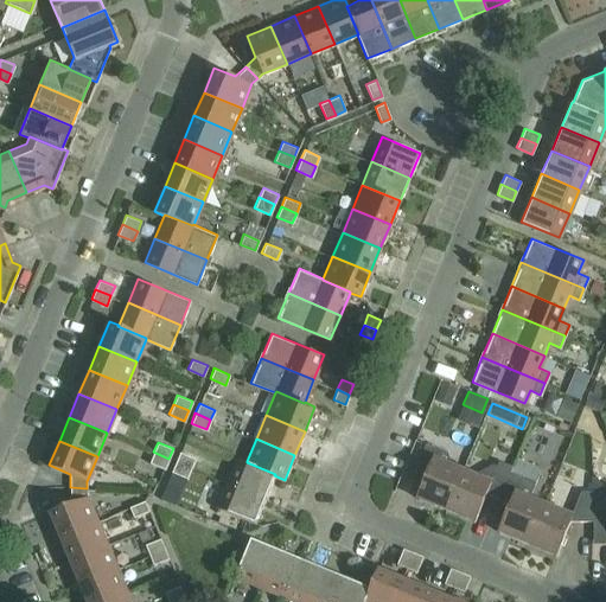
[(445,507),(461,468),(447,462),(448,459),(446,450),(425,442),(413,469),(426,474),(418,497),(445,507)]
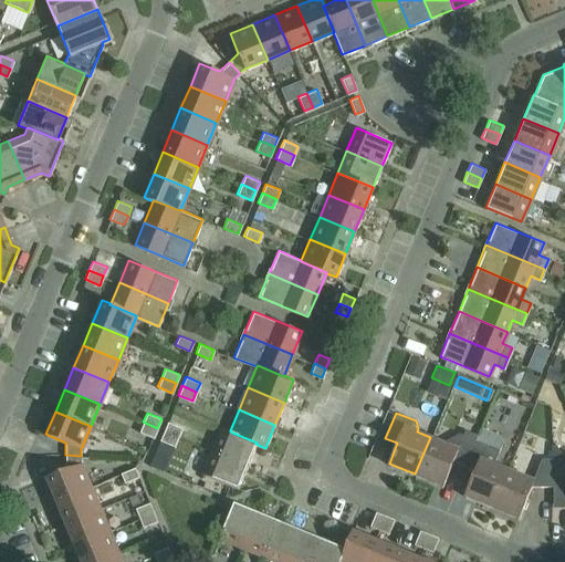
[(178,436),(181,427),(167,420),(164,430),(178,436)]
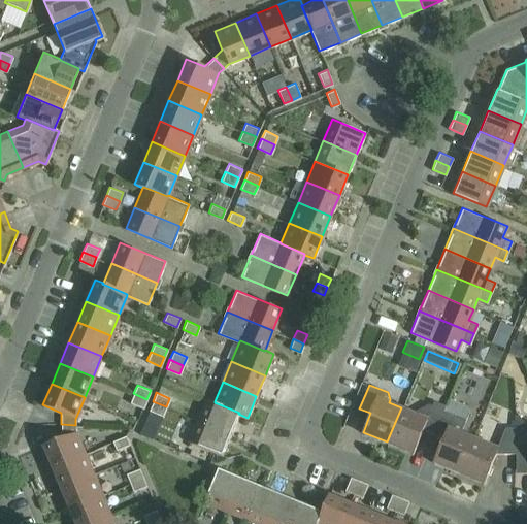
[(133,393),(130,401),(143,407),(146,399),(133,393)]
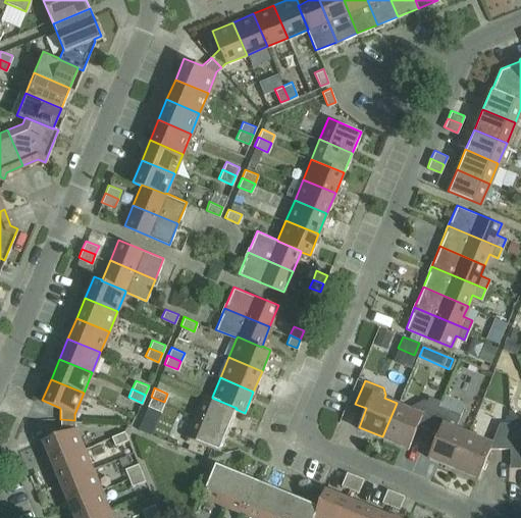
[(459,413),(462,406),(460,399),(443,393),(439,400),(437,404),(459,413)]
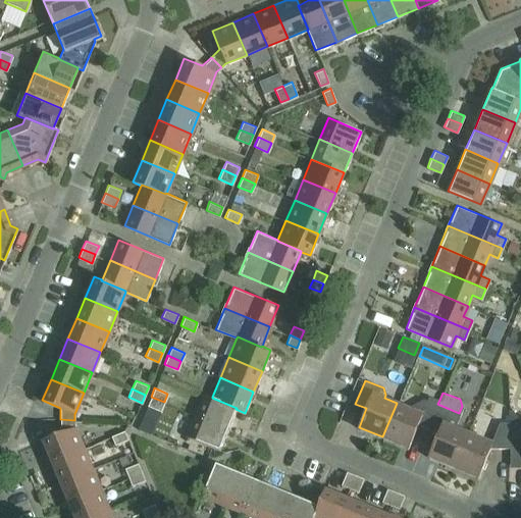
[(212,398),(212,397),(204,394),(195,415),(227,428),(236,409),(237,408),(212,398)]
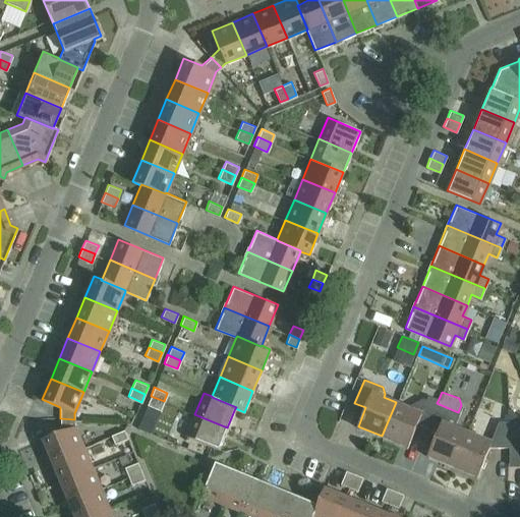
[(437,403),(439,399),(427,394),(425,399),(421,397),(410,403),(409,408),(396,402),(382,436),(406,446),(416,422),(426,426),(437,403)]
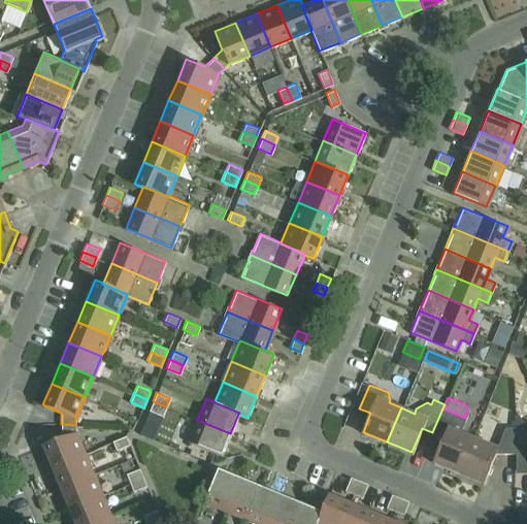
[(162,416),(166,406),(153,401),(149,410),(162,416)]
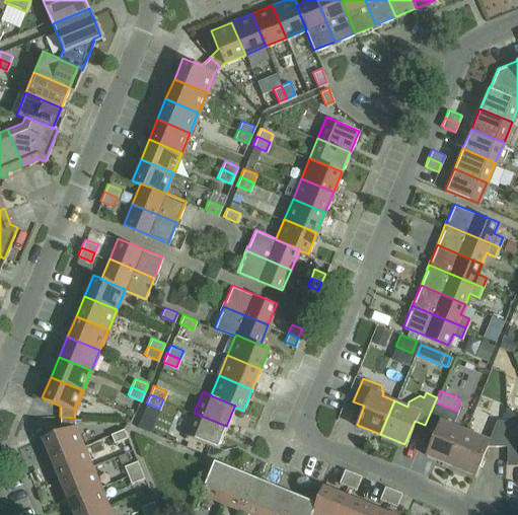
[(451,424),(456,411),(435,401),(425,425),(436,430),(426,453),(450,463),(464,430),(451,424)]
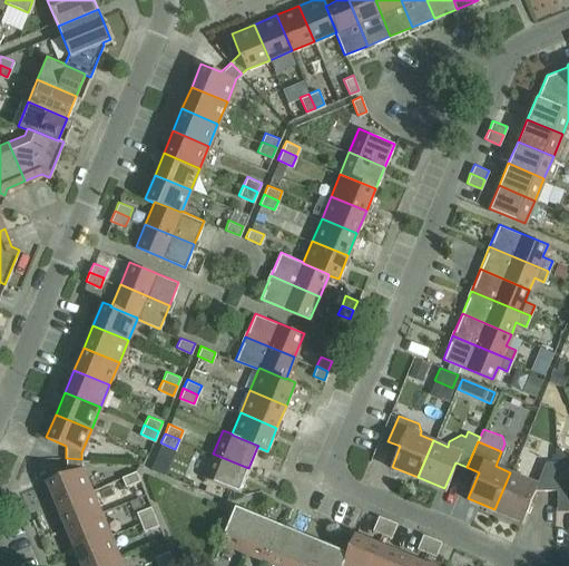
[(568,471),(565,460),(565,457),(557,447),(555,447),(555,460),(555,488),(556,488),(556,510),(568,510),(568,488),(568,471)]
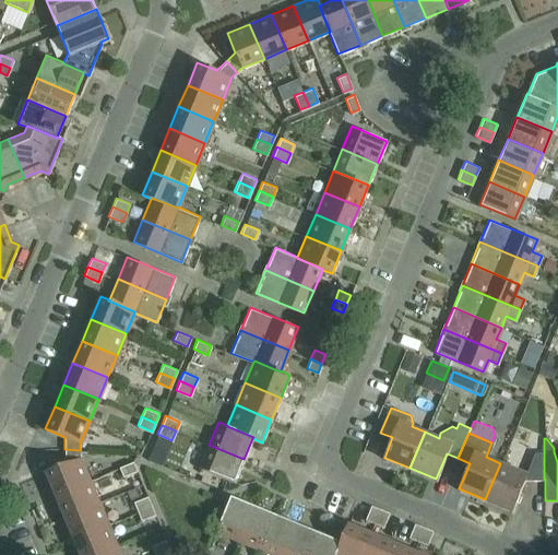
[(244,459),(209,445),(199,468),(234,482),(244,459)]
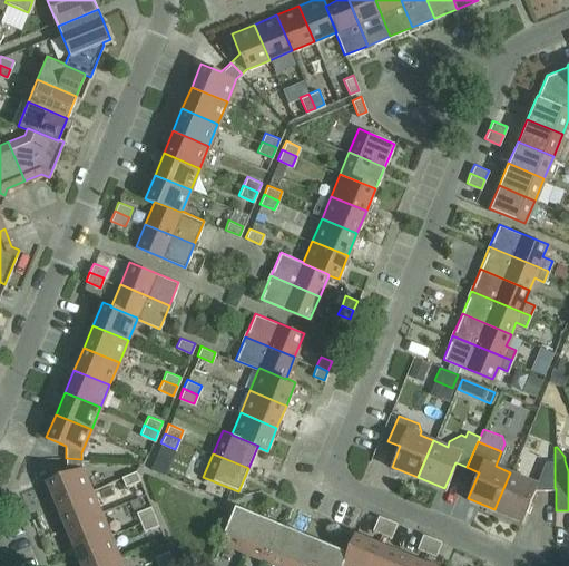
[(81,466),(81,459),(66,458),(66,471),(46,480),(56,504),(91,488),(81,466)]
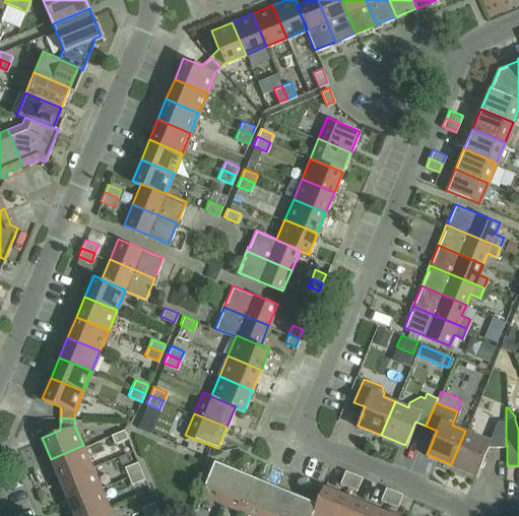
[(465,431),(451,464),(475,474),(488,445),(506,445),(506,420),(483,421),(477,436),(465,431)]
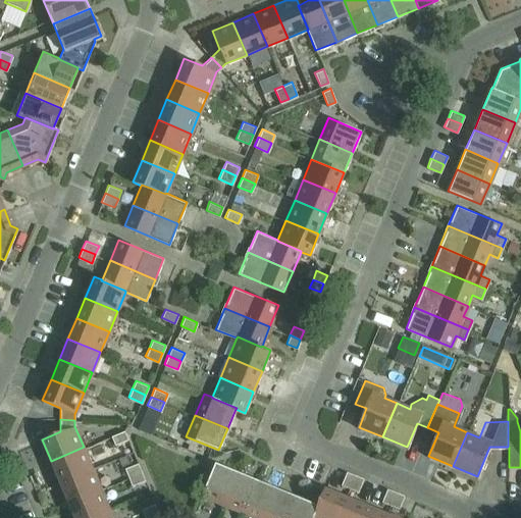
[(127,438),(124,430),(111,435),(114,445),(127,438)]
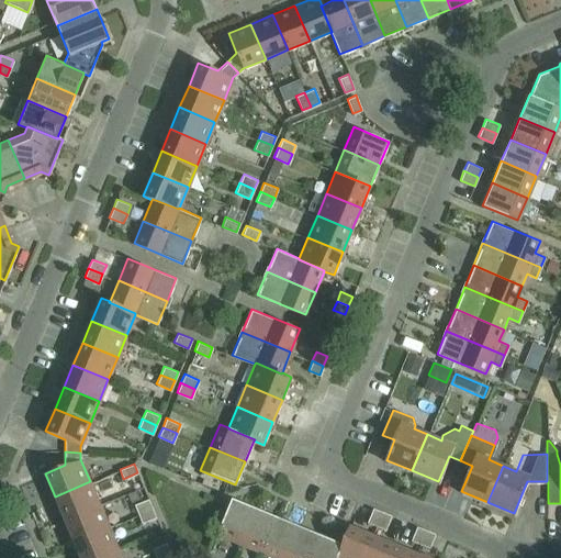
[(99,503),(90,481),(55,497),(64,519),(99,503)]
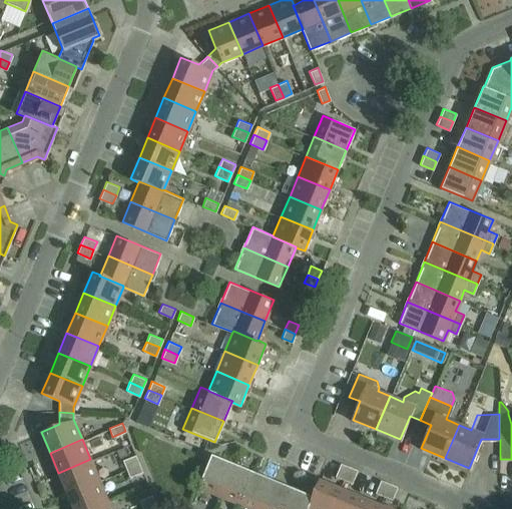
[(122,460),(125,468),(138,463),(135,454),(122,460)]
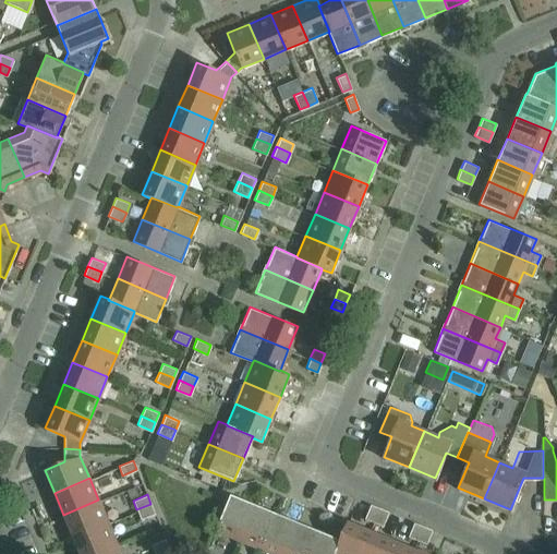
[(216,530),(238,539),(252,504),(230,495),(216,530)]
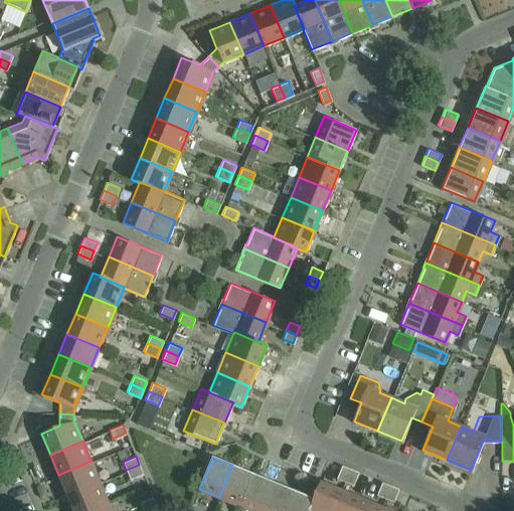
[(99,481),(91,461),(58,475),(66,494),(99,481)]
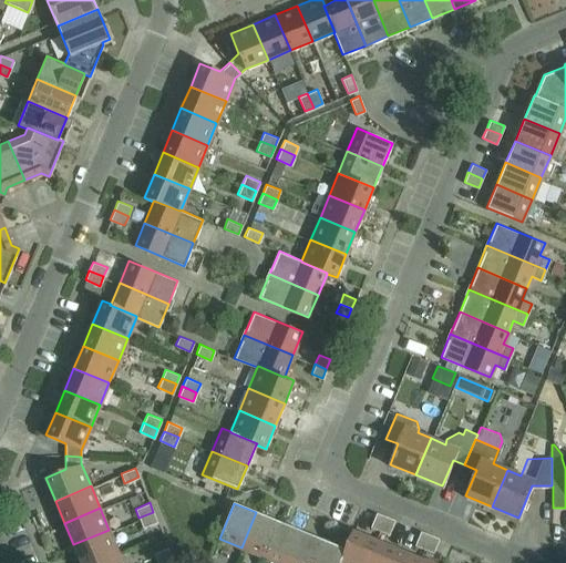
[(379,530),(384,515),(376,511),(370,526),(379,530)]
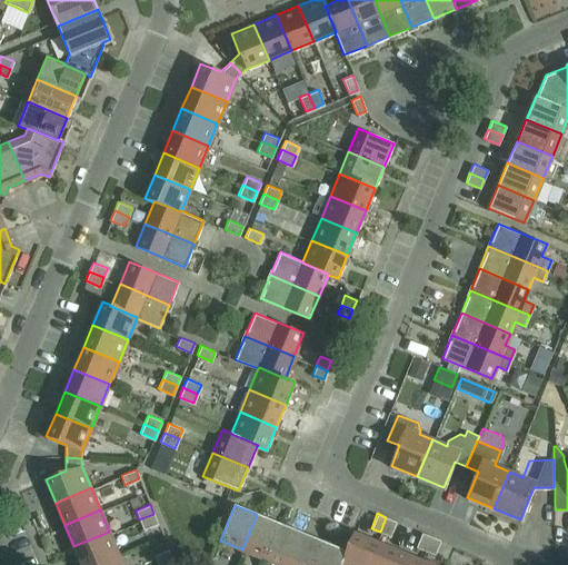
[(153,514),(139,519),(143,528),(158,523),(153,514)]
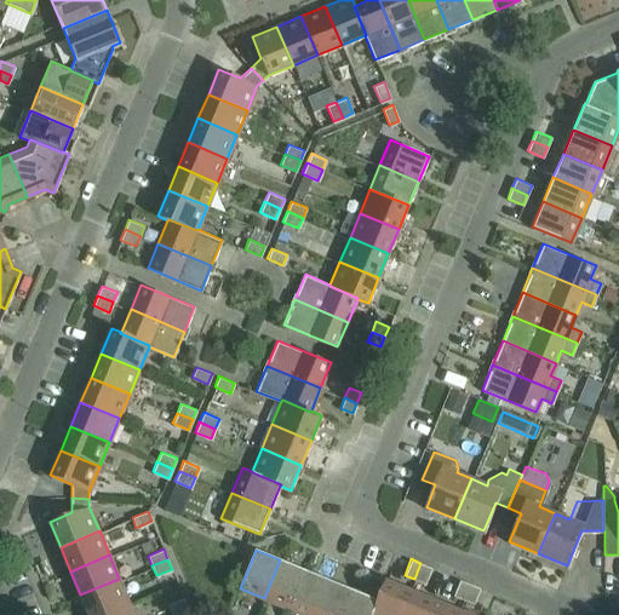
[(304,569),(280,559),(264,598),(288,609),(304,569)]
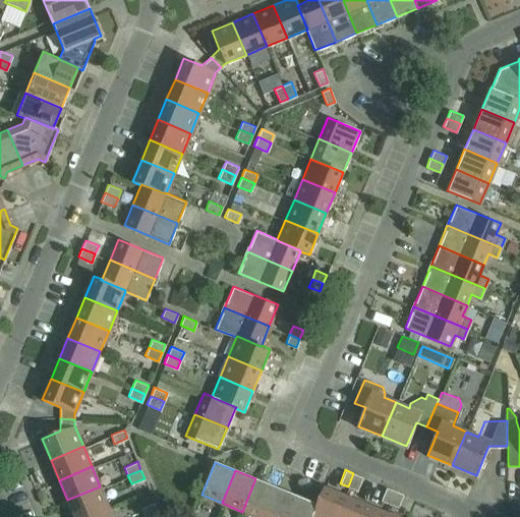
[(362,476),(353,473),(348,486),(357,491),(362,476)]
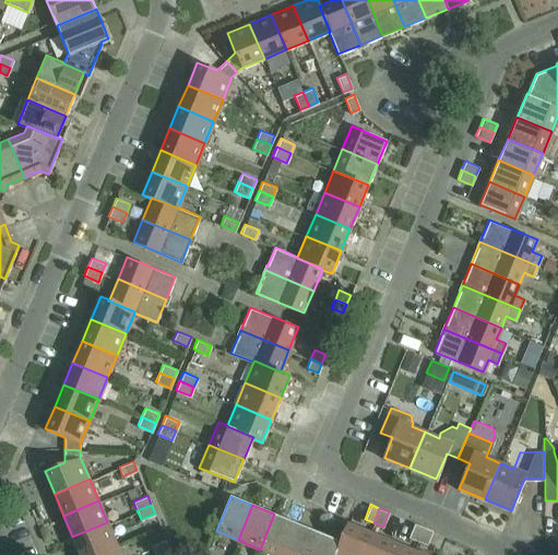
[(260,550),(274,554),(283,554),(296,523),(274,514),(260,550)]
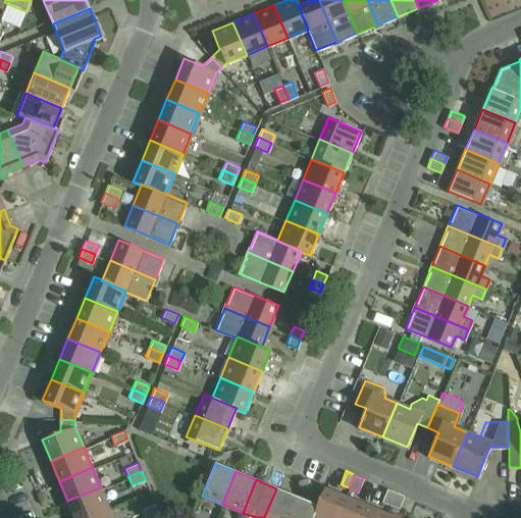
[(85,517),(109,508),(100,487),(67,501),(74,517),(85,517)]
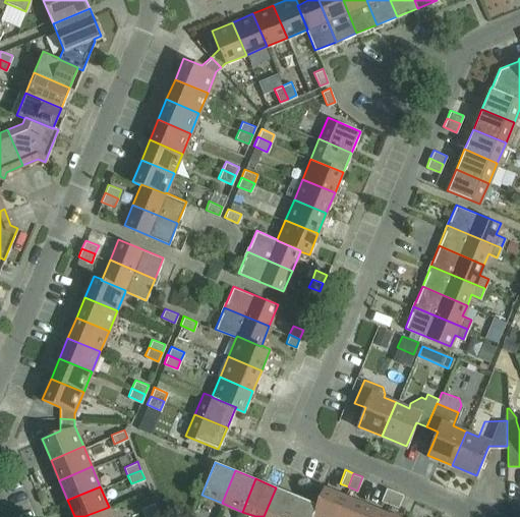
[(311,516),(335,516),(344,496),(324,486),(316,504),(311,516)]
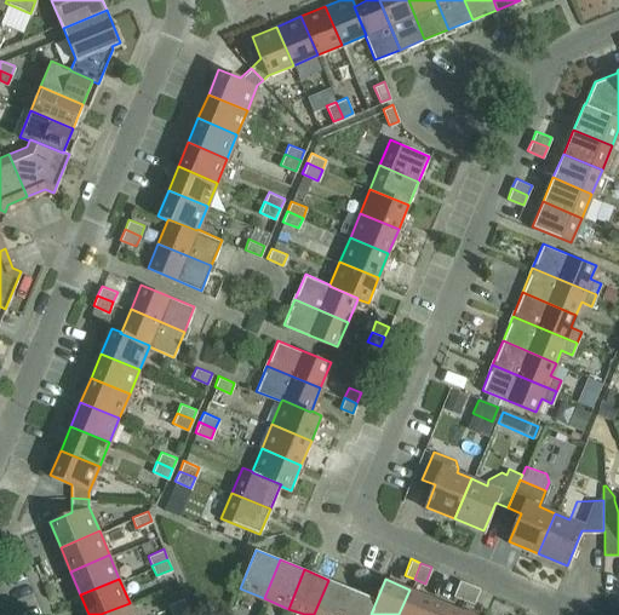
[(463,599),(469,584),(459,579),(453,595),(463,599)]
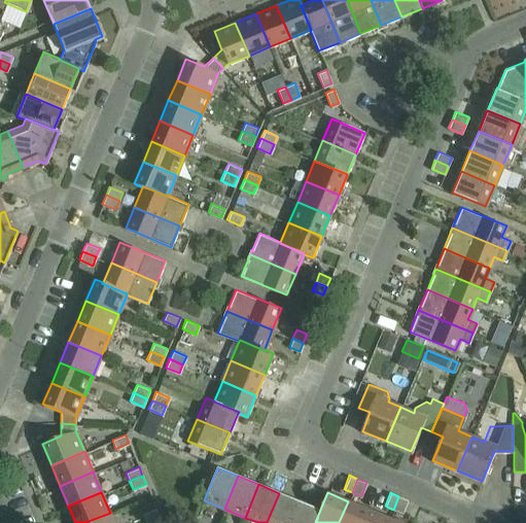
[(267,522),(290,522),(300,501),(279,493),(267,522)]
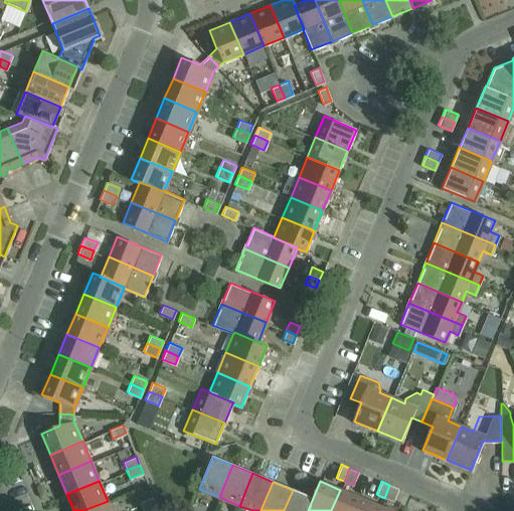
[(398,488),(389,485),(384,498),(393,501),(398,488)]
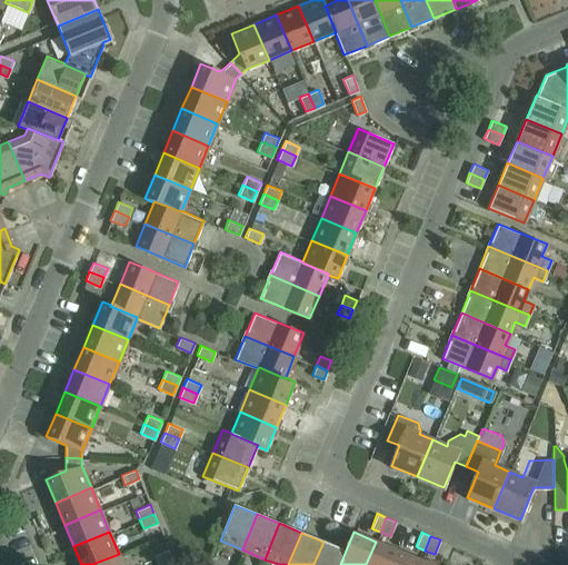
[(340,564),(346,551),(324,542),(314,564),(340,564)]
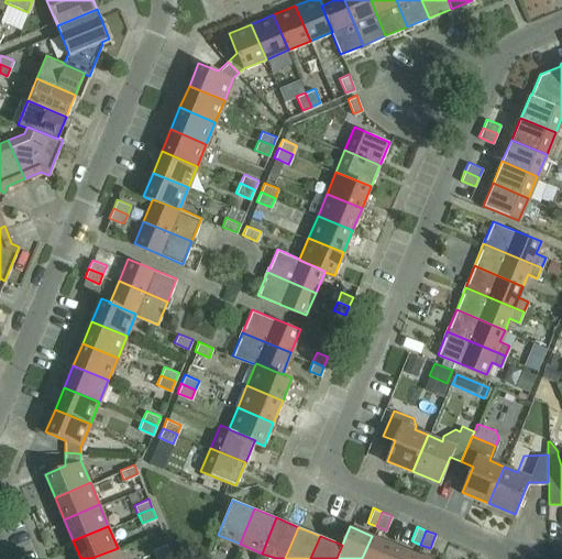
[(362,558),(388,558),(394,545),(372,536),(362,558)]
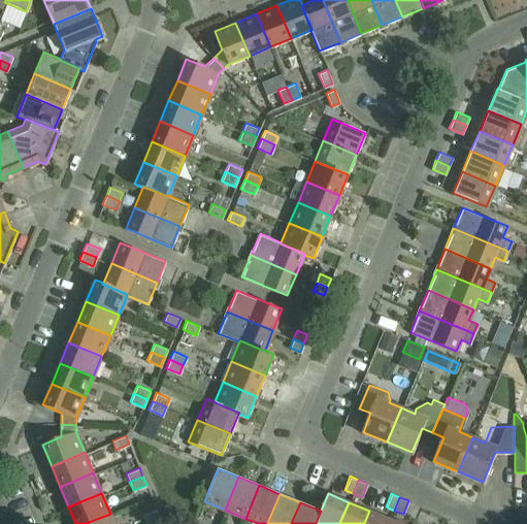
[(143,514),(146,523),(160,518),(156,509),(143,514)]
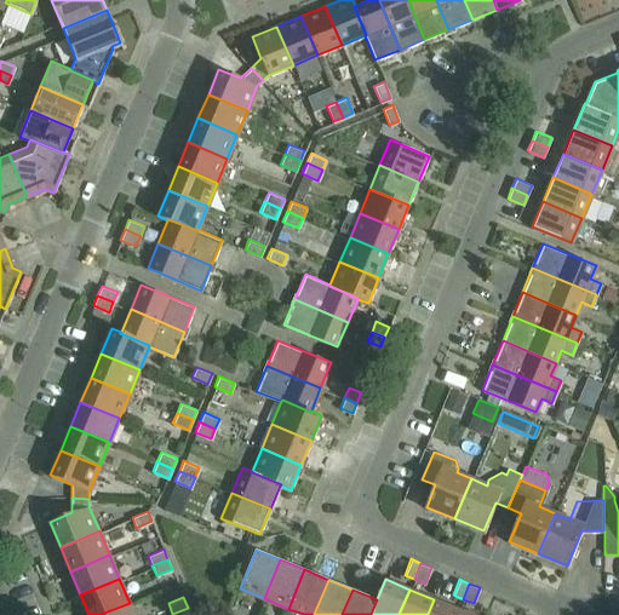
[(428,614),(456,614),(458,610),(434,599),(428,614)]
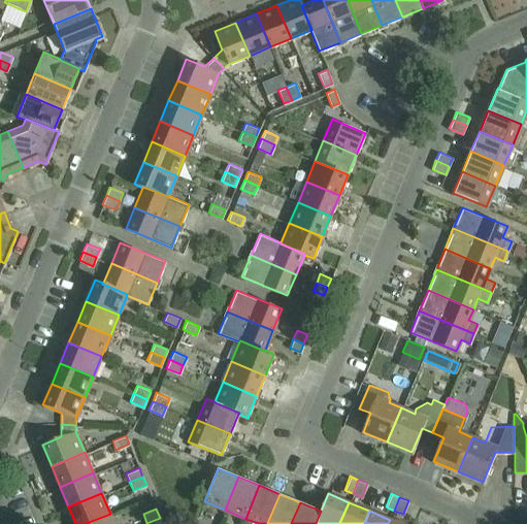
[(113,523),(110,514),(86,523),(113,523)]
